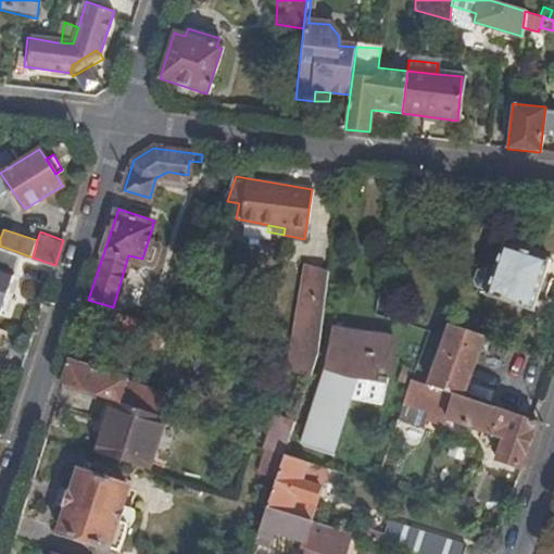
[(531,306),(546,254),(500,240),(485,291),(531,306)]
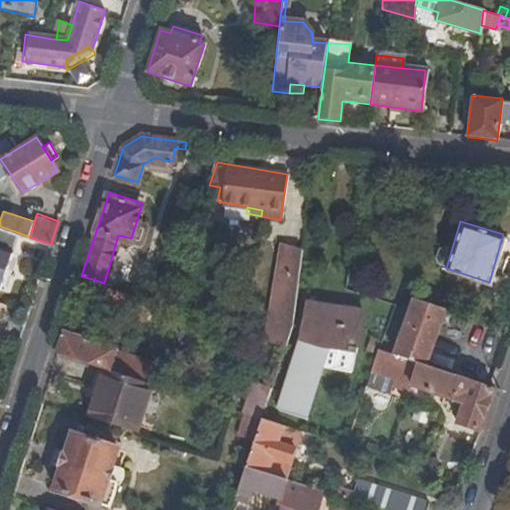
[(11,249),(17,232),(0,226),(0,287),(1,288),(14,250),(11,249)]
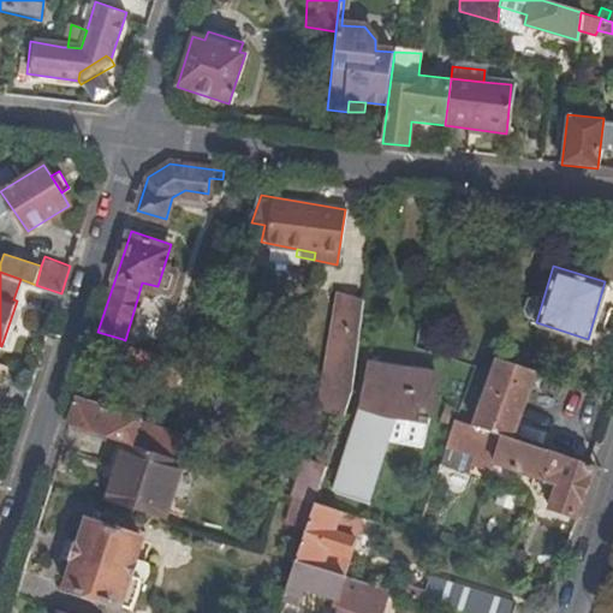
[(351,388),(361,297),(334,289),(322,405),(344,412),(351,388)]
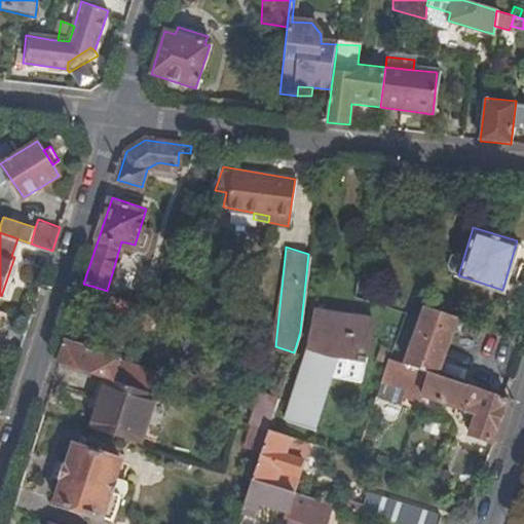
[(83,284),(77,304),(98,311),(105,290),(83,284)]
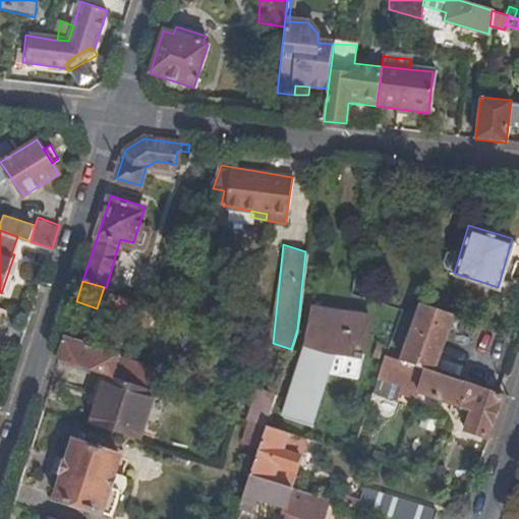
[(104,287),(97,308),(131,320),(137,298),(106,288),(104,287)]
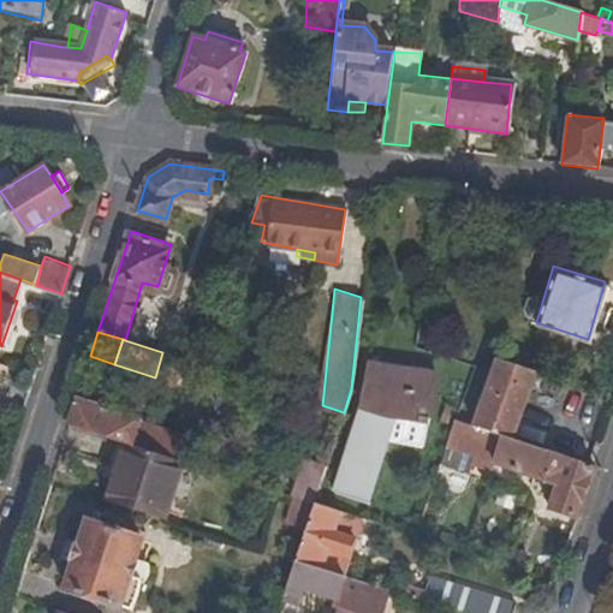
[(511,435),(535,367),(497,355),(471,422),(511,435)]
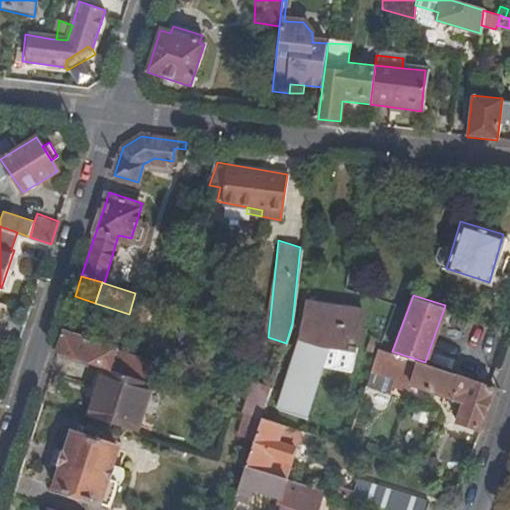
[(362,310),(313,306),(312,328),(303,327),(300,345),(279,410),(305,419),(323,368),(355,372),(362,310)]
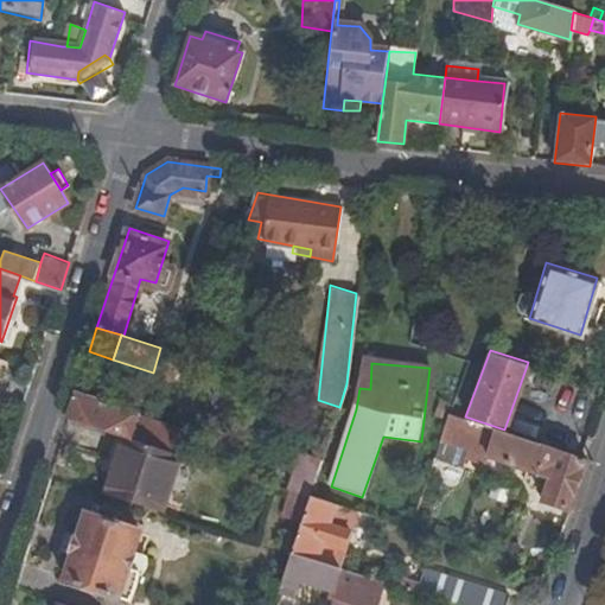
[(370,389),(371,363),(362,363),(360,388),(370,389)]
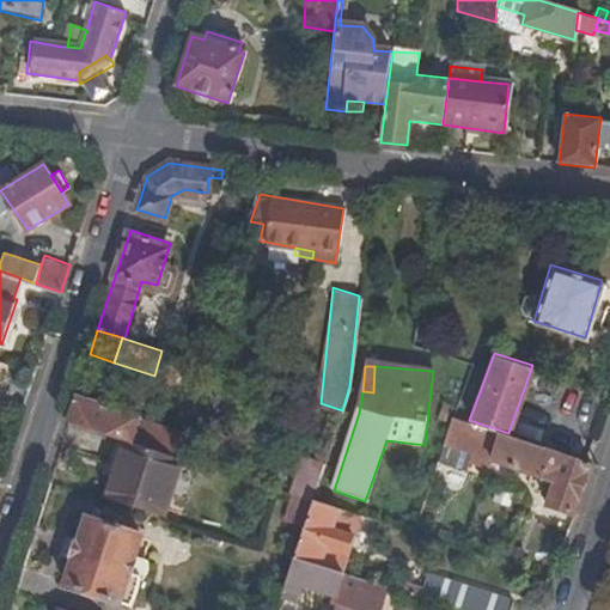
[(77,395),(68,422),(115,437),(126,440),(133,443),(136,431),(139,422),(141,416),(77,395)]
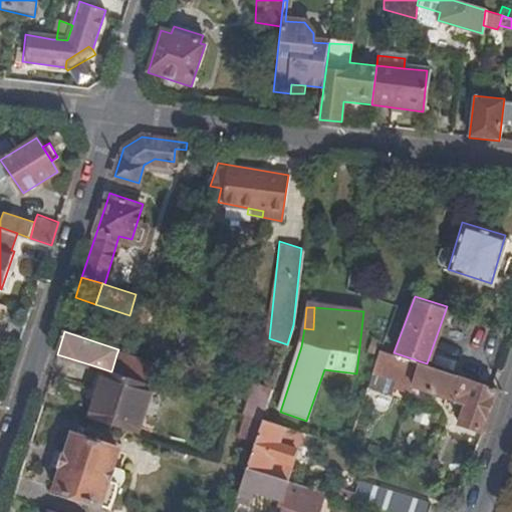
[(427,363),(394,352),(379,347),(371,368),(395,376),(392,386),(408,391),(410,381),(465,401),(458,420),(482,428),(496,387),(427,363)]
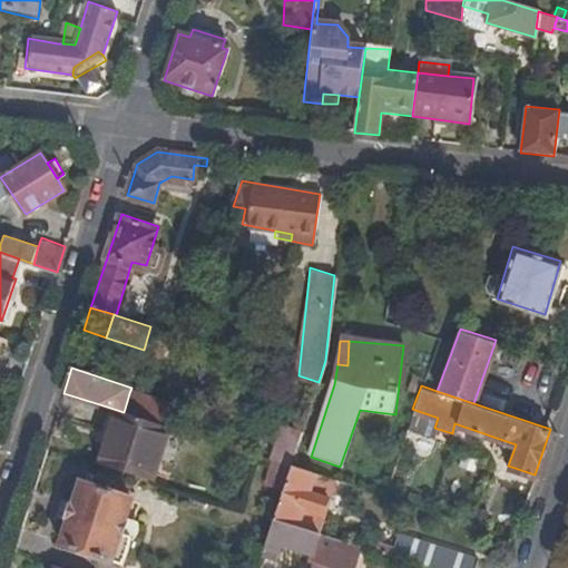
[(180,430),(186,409),(149,398),(129,393),(127,401),(124,412),(172,427),(177,429),(180,430)]
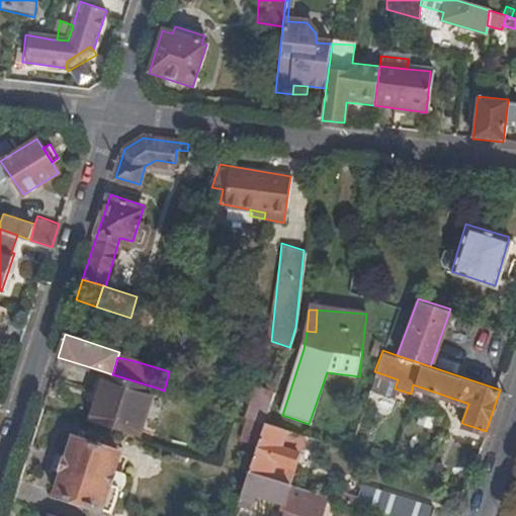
[(106,372),(97,369),(92,389),(99,392),(106,372)]
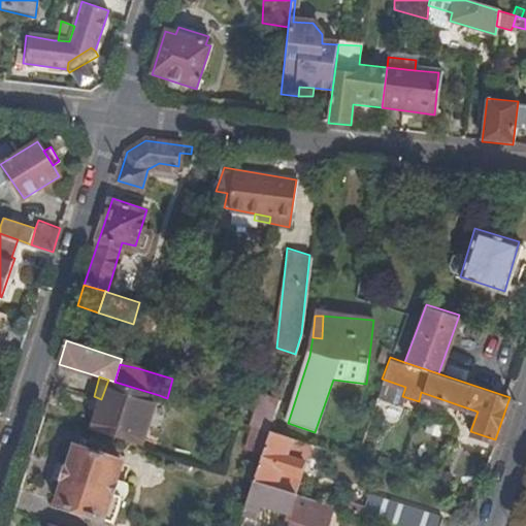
[(400,402),(402,396),(405,387),(382,379),(376,395),(400,402)]
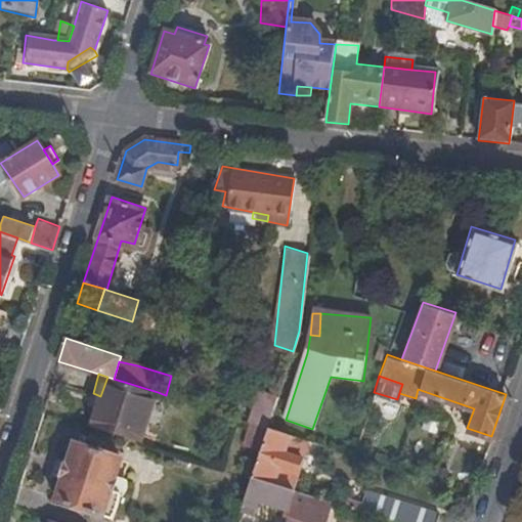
[(97,407),(91,426),(140,442),(158,392),(114,379),(107,377),(100,396),(104,397),(101,408),(97,407)]
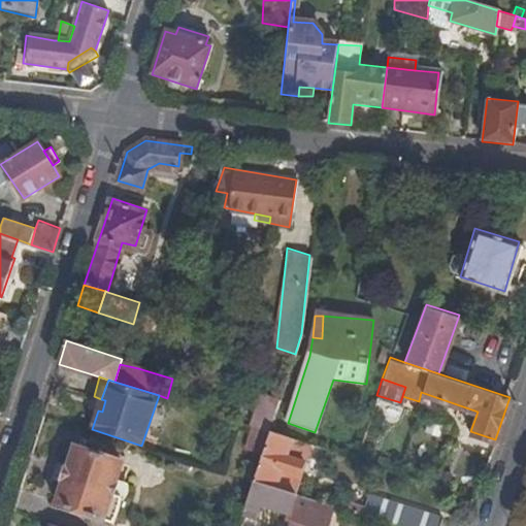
[(254,426),(269,431),(280,400),(263,395),(254,426)]
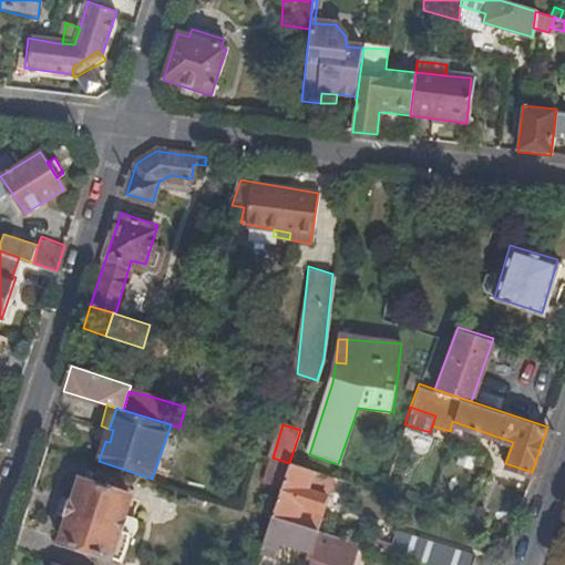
[(264,480),(283,485),(289,463),(273,458),(270,458),(264,480)]
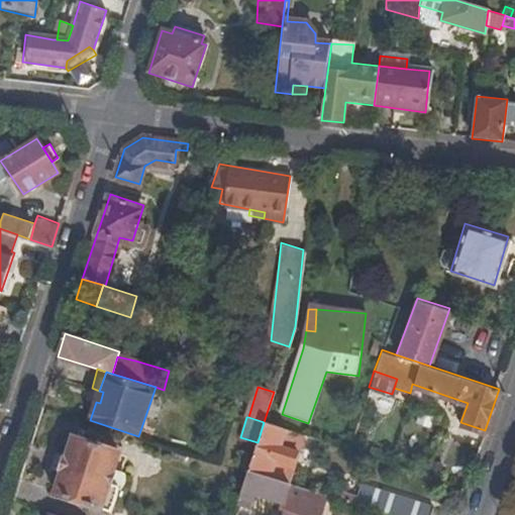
[(299,487),(313,438),(264,422),(258,442),(248,472),(299,487)]
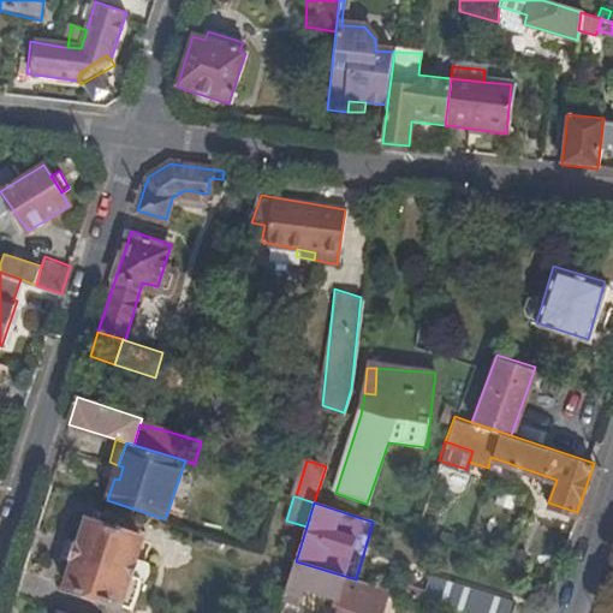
[(81,547),(76,566),(67,590),(132,612),(143,581),(131,577),(138,558),(143,541),(89,523),(81,547)]
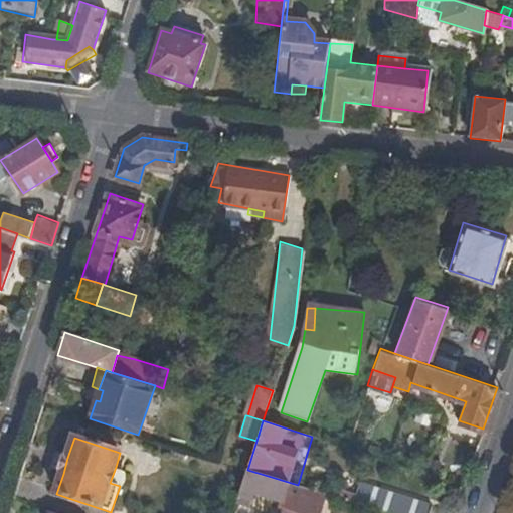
[(56,471),(63,474),(67,458),(61,456),(56,471)]
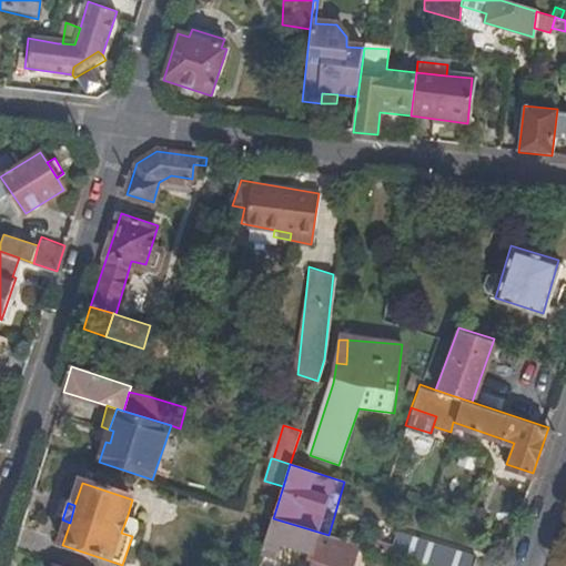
[(466,521),(479,525),(486,506),(473,503),(466,521)]
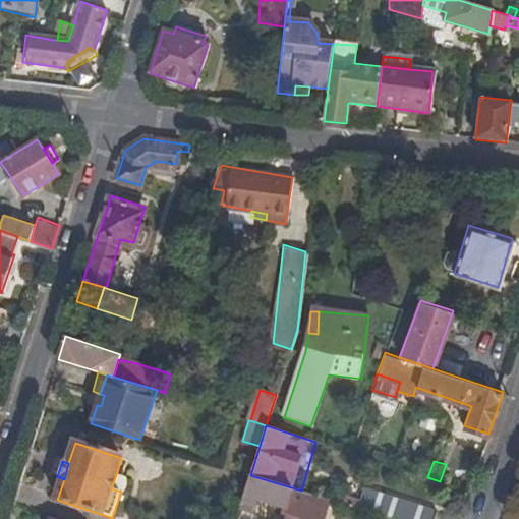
[(406,481),(409,472),(398,468),(395,477),(406,481)]
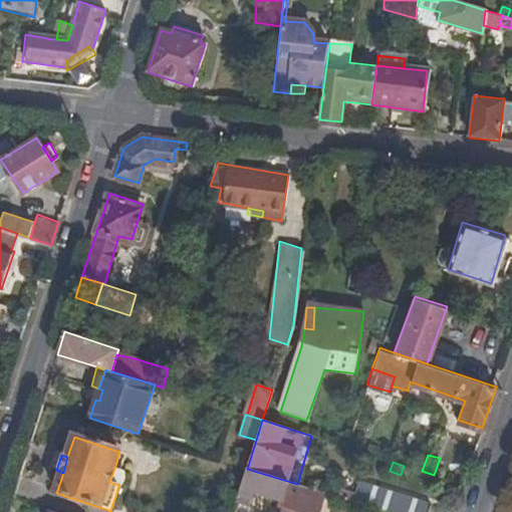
[(109,482),(119,485),(122,485),(126,480),(126,470),(115,466),(109,482)]
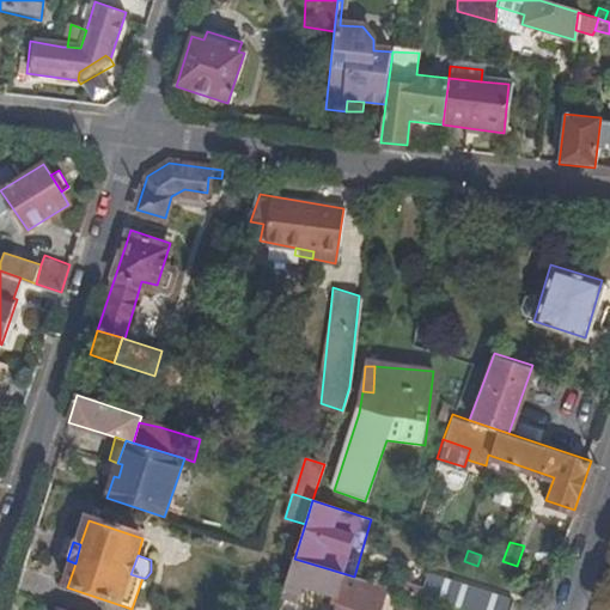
[(388,609),(395,590),(354,577),(294,559),(282,596),(306,604),(311,589),(345,598),(341,609),(388,609)]
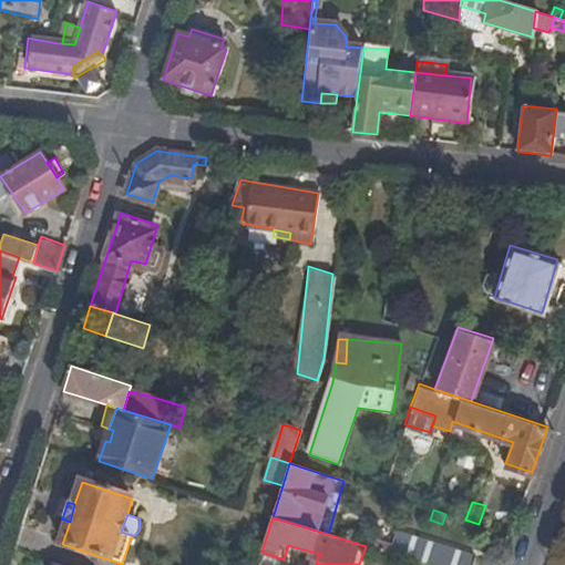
[(388,554),(422,564),(473,564),(475,560),(396,533),(388,554)]
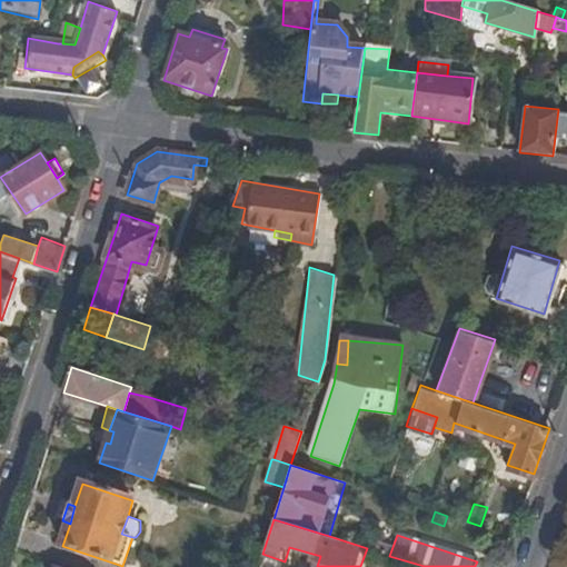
[(282,566),(285,561),(262,554),(258,566),(282,566)]
